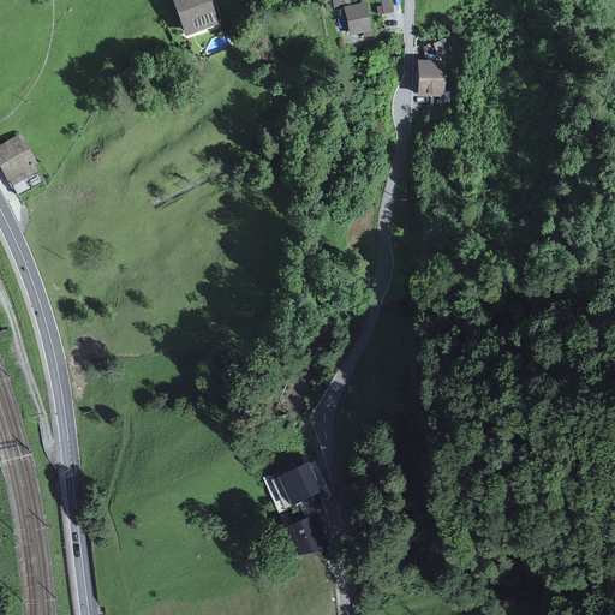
[(171,0),(184,36),(216,27),(207,0),(171,0)]
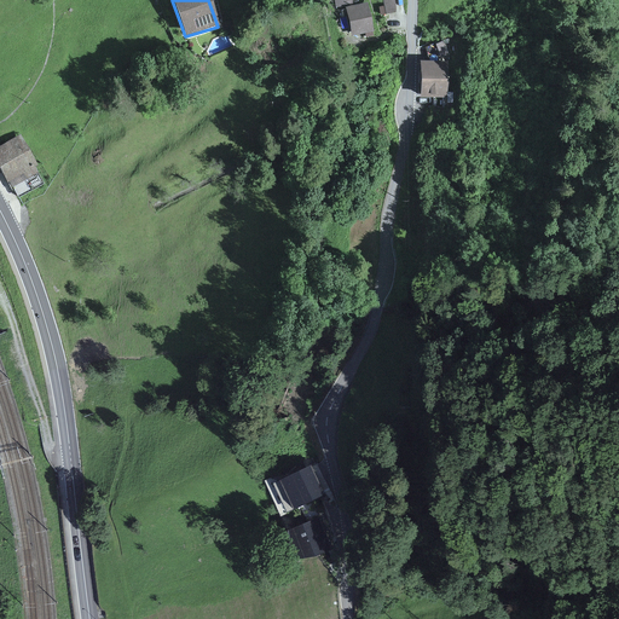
[(379,7),(380,15),(394,12),(392,0),(382,0),(383,6),(379,7)]
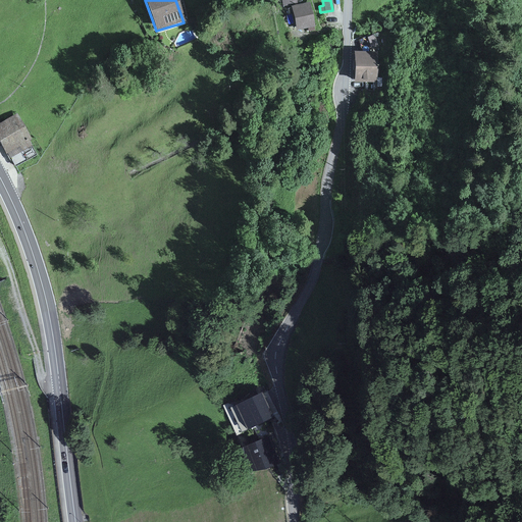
[(296,28),(312,24),(308,3),(292,7),(296,28)]
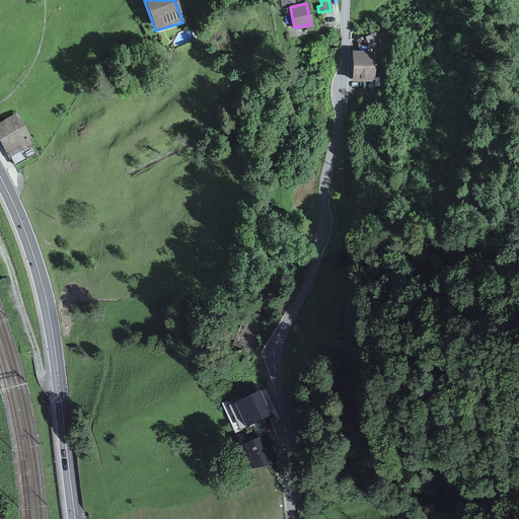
[(362,52),(376,47),(371,34),(358,40),(362,52)]
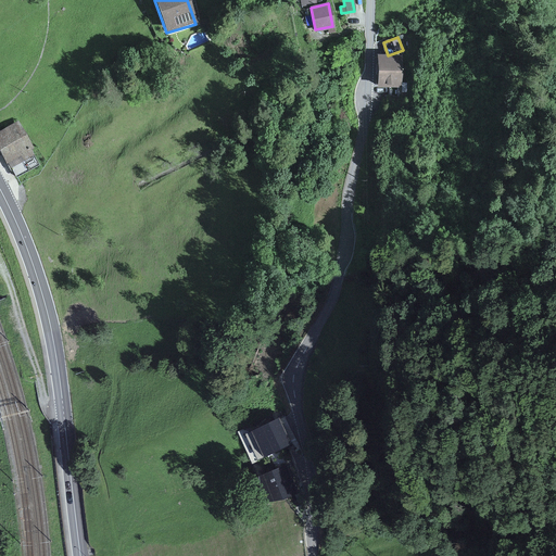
[(379,86),(399,85),(397,58),(379,58),(379,86)]
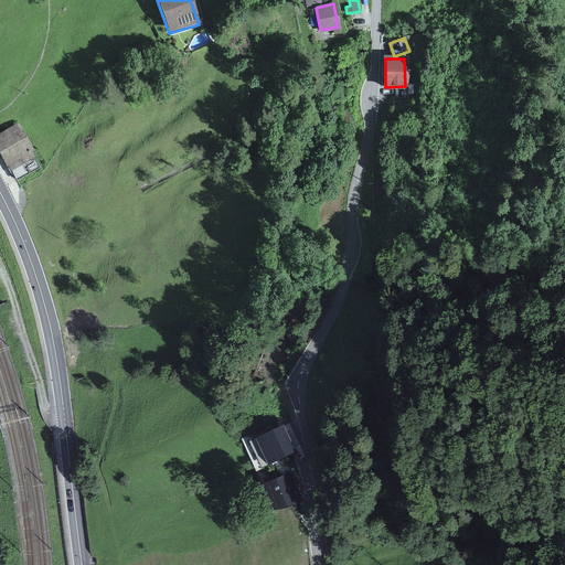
[(295,448),(284,425),(255,438),(268,465),(297,451),(295,448)]
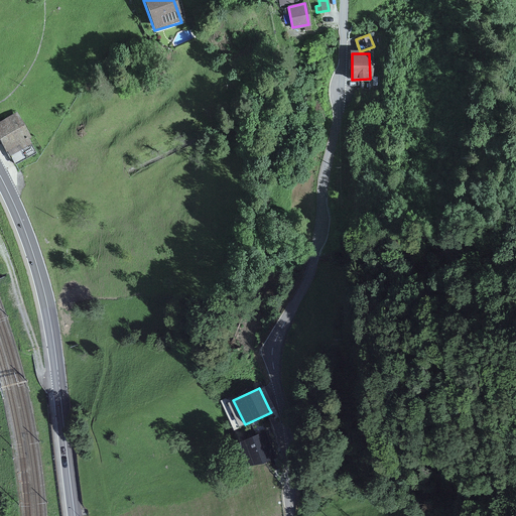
[(277,458),(267,431),(240,441),(244,467),(263,464),(269,462),(277,458)]
